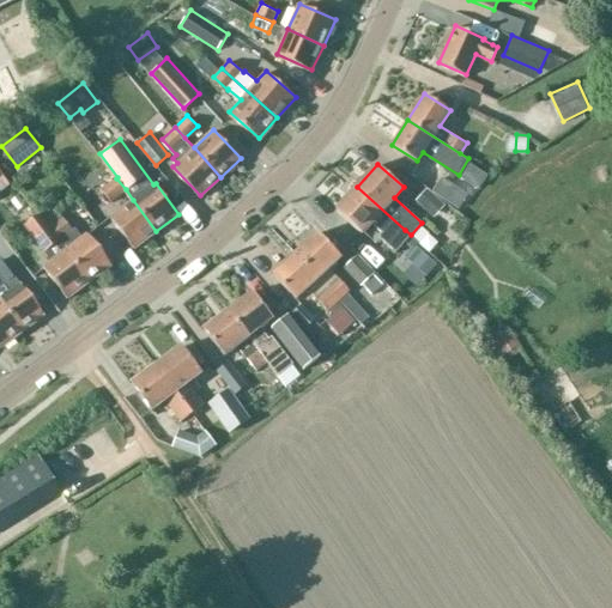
[(0,168),(0,190),(11,183),(0,168)]
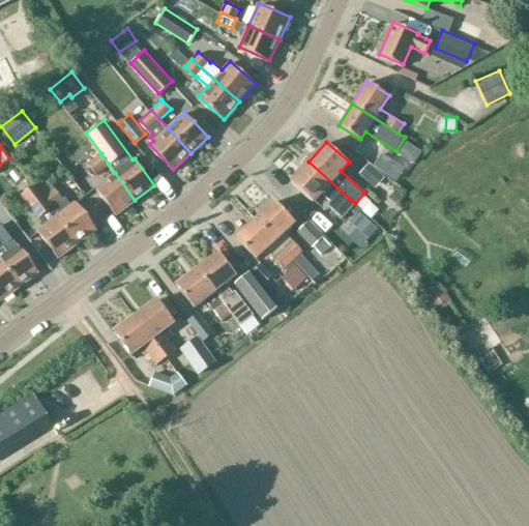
[(96,173),(109,164),(100,154),(89,163),(96,173)]
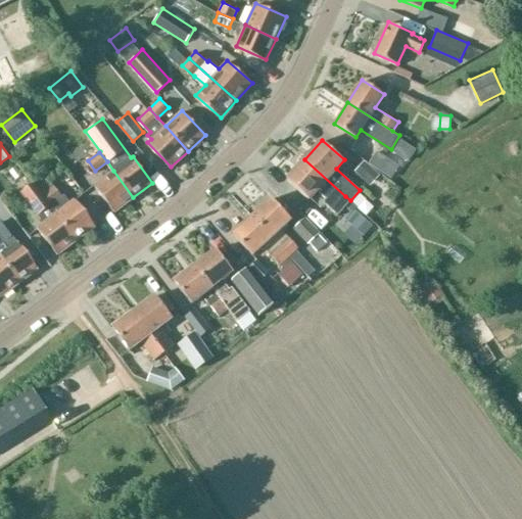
[(364,158),(356,169),(372,183),(380,172),(364,158)]
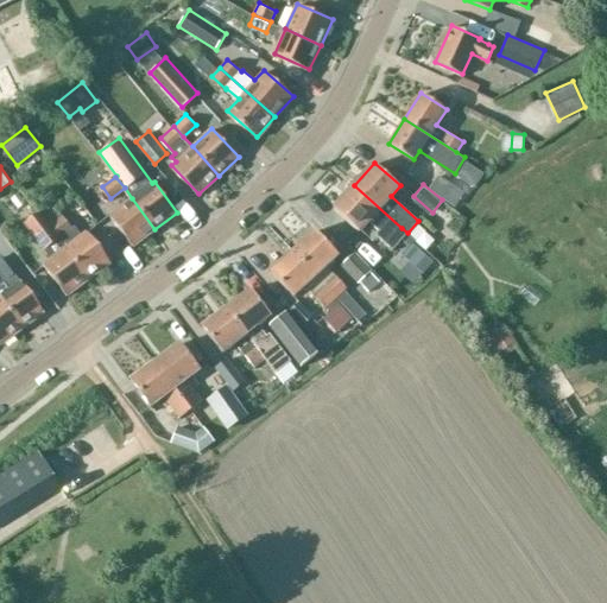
[(402,228),(354,185),(335,207),(360,229),(371,217),(380,226),(377,230),(394,247),(408,233),(402,228)]
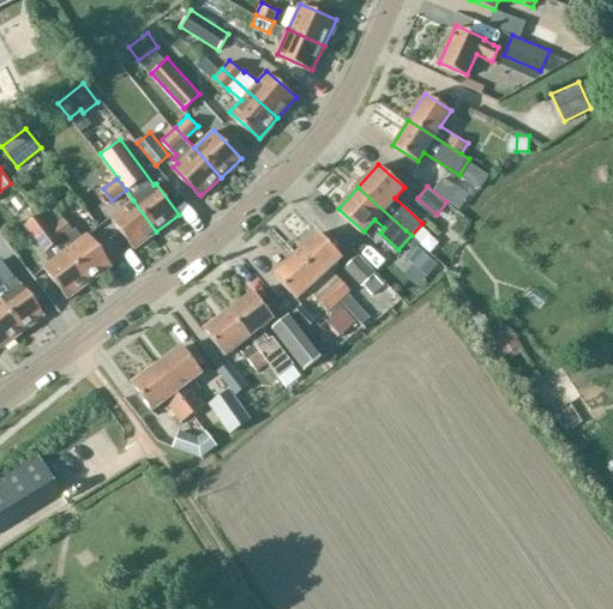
[(134,248),(156,231),(133,200),(110,216),(134,248)]
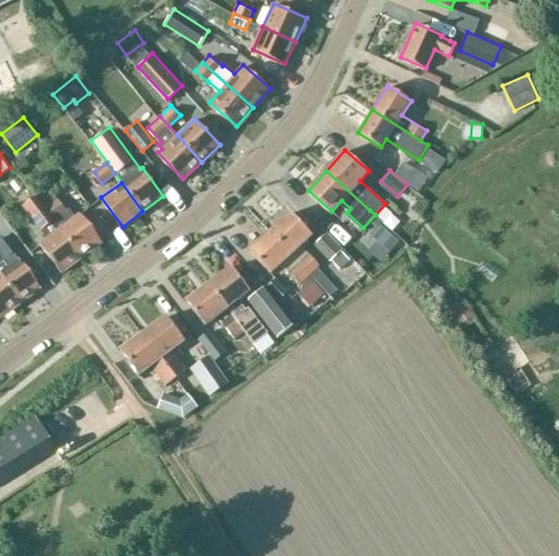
[(39,197),(39,198),(82,256),(103,241),(81,212),(77,216),(70,207),(67,209),(59,198),(58,198),(53,190),(41,199),(39,197)]
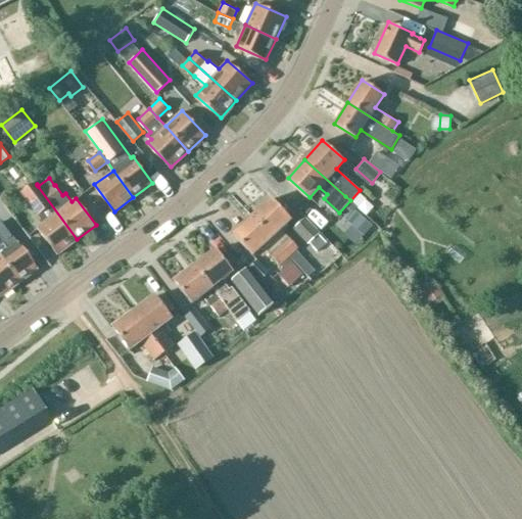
[(39,226),(58,253),(77,239),(37,185),(24,194),(31,202),(32,202),(42,217),(41,225),(39,226)]
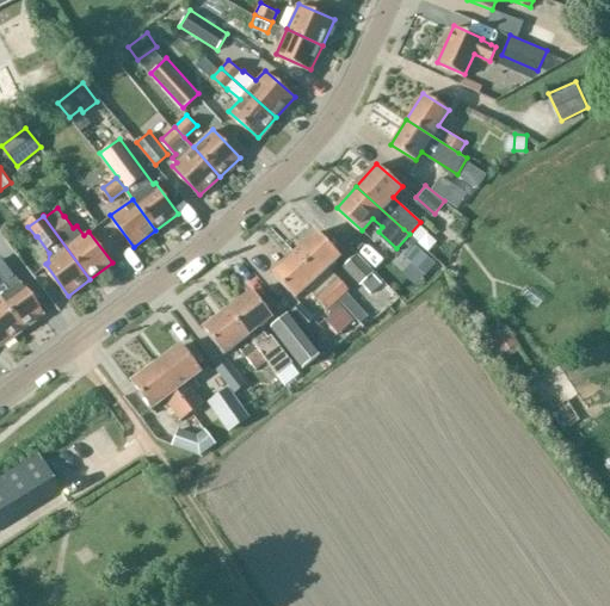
[(318,230),(296,251),(339,297),(349,288),(330,266),(342,255),(318,230)]
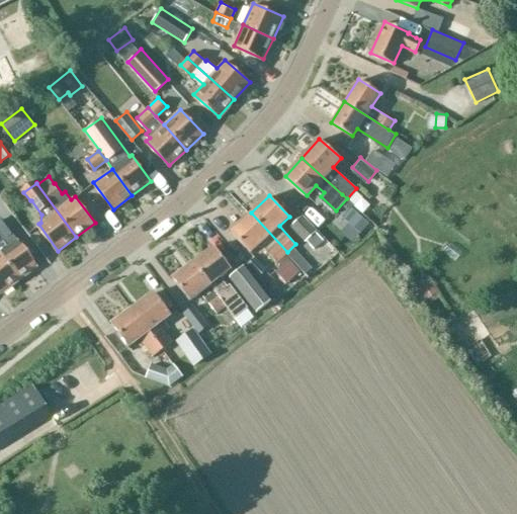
[(232,231),(251,251),(261,242),(278,260),(285,254),(287,252),(251,212),(232,231)]
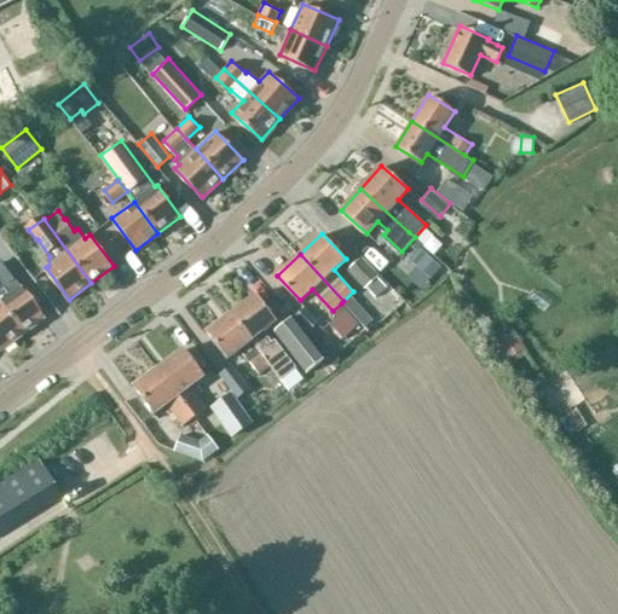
[(361,256),(350,267),(376,295),(387,284),(361,256)]
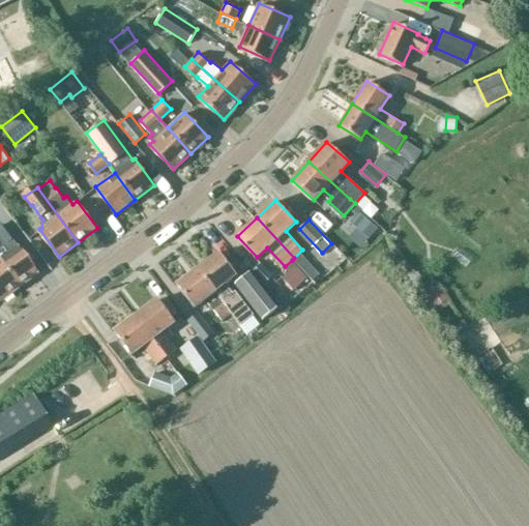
[(0,224),(0,258),(21,286),(39,271),(19,243),(17,245),(0,224)]
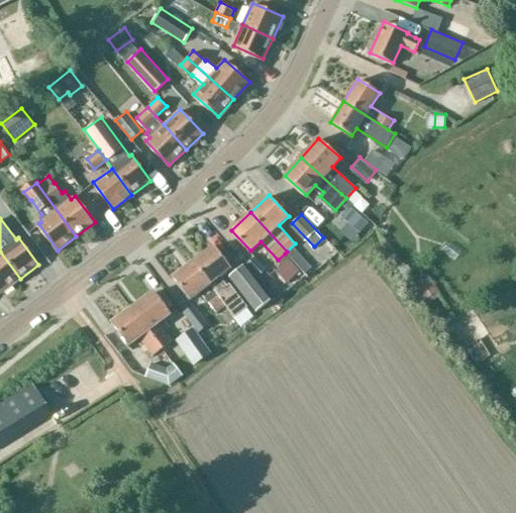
[(193,261),(225,303),(234,315),(246,306),(229,284),(227,286),(220,276),(230,268),(213,245),(193,261)]
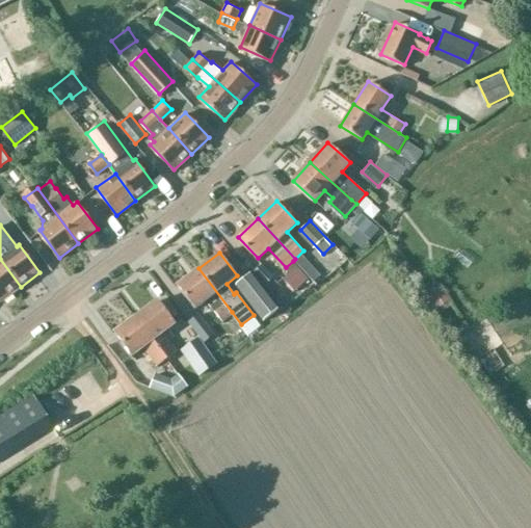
[(0,298),(1,301),(21,287),(0,259),(0,298)]
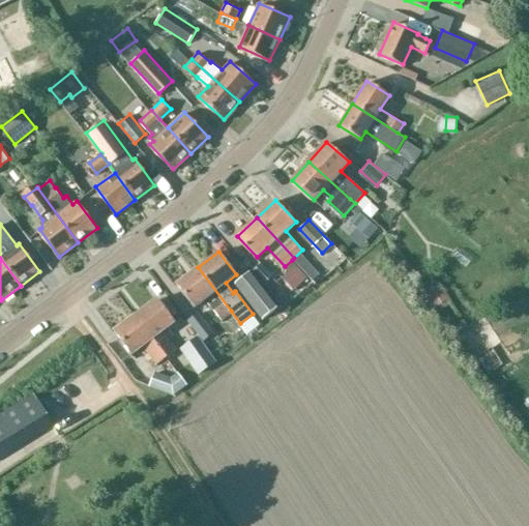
[(307,276),(292,260),(285,266),(289,270),(283,275),(295,289),(307,276)]
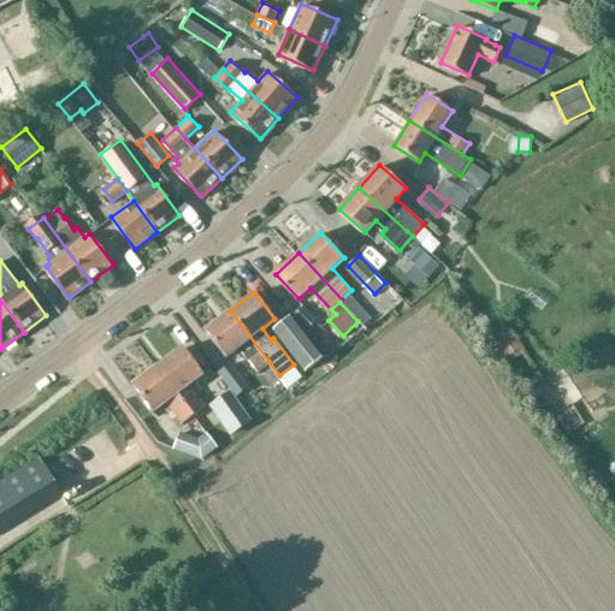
[(303,303),(293,314),(306,328),(318,319),(303,303)]
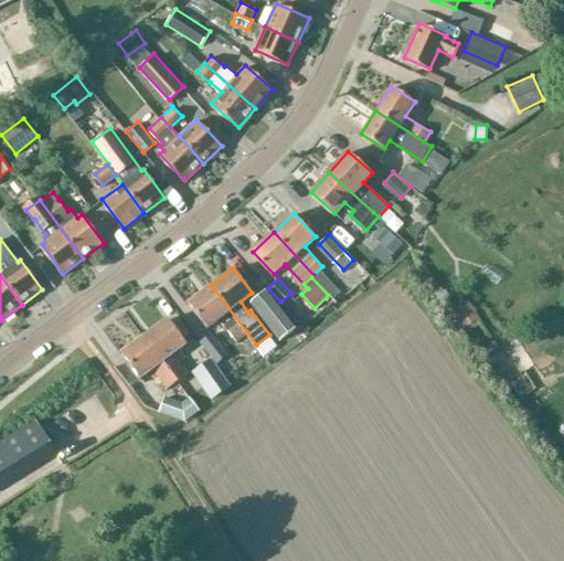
[(235,340),(246,331),(211,285),(189,303),(208,327),(219,318),(235,340)]
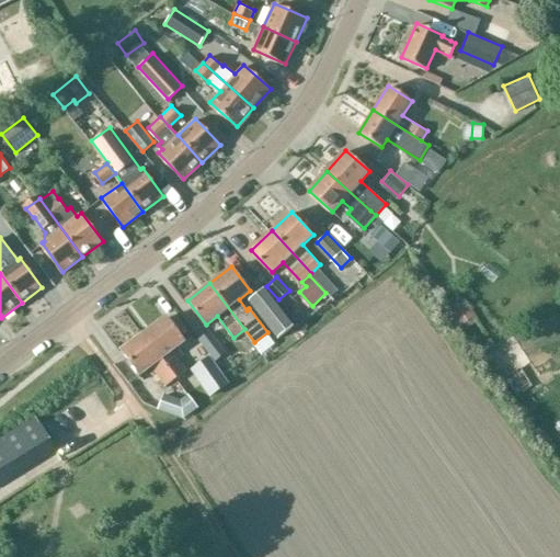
[(249,299),(278,338),(294,326),(264,287),(249,299)]
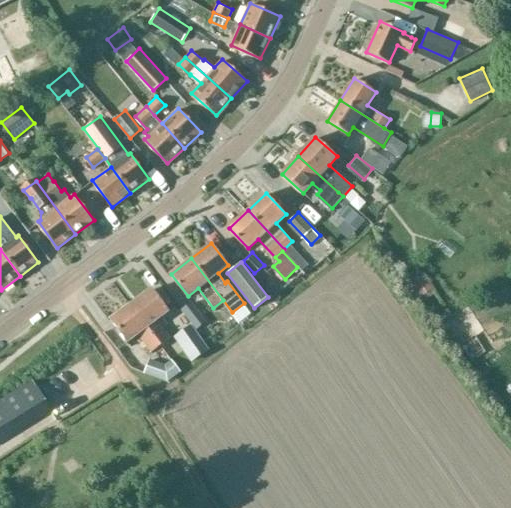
[(151,288),(131,303),(162,344),(171,337),(157,319),(168,311),(151,288)]
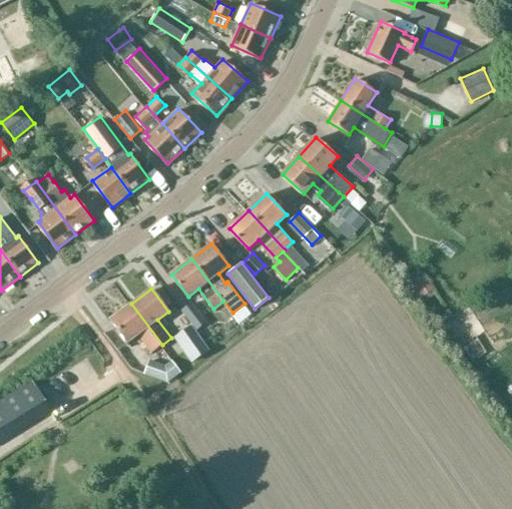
[(181,309),(196,329),(207,321),(192,301),(181,309)]
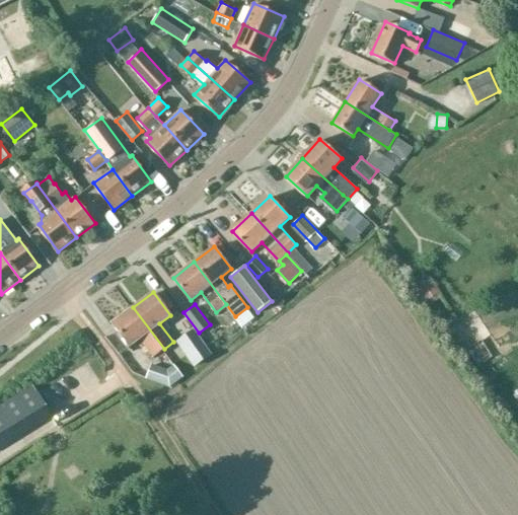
[(133,307),(113,322),(130,346),(141,338),(154,355),(164,349),(133,307)]
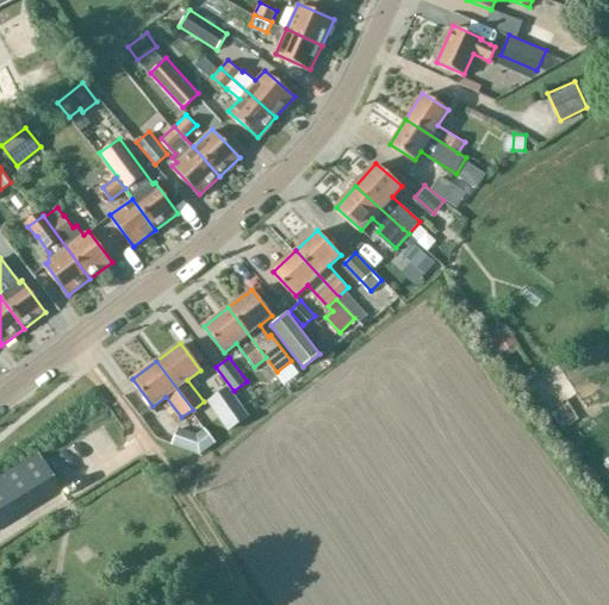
[(228,385),(209,399),(228,426),(248,412),(228,385)]
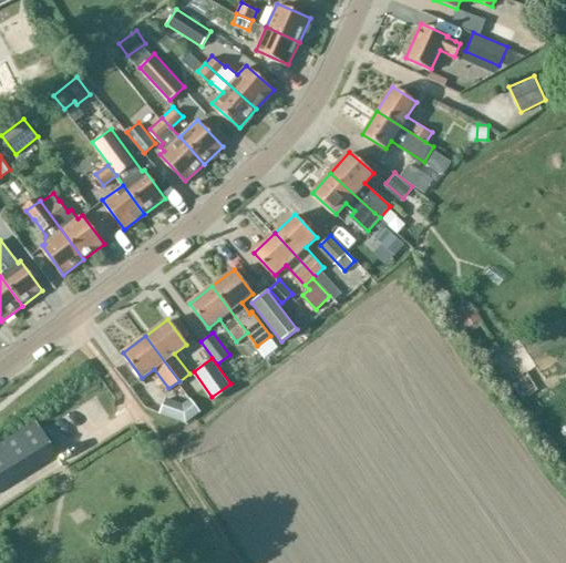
[(201,411),(198,408),(199,408),(192,397),(184,402),(167,397),(162,412),(186,421),(201,411)]
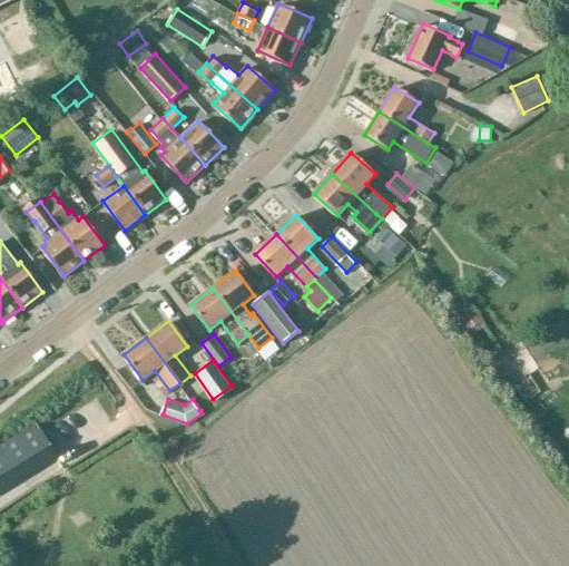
[(67,412),(56,418),(68,443),(80,437),(67,412)]
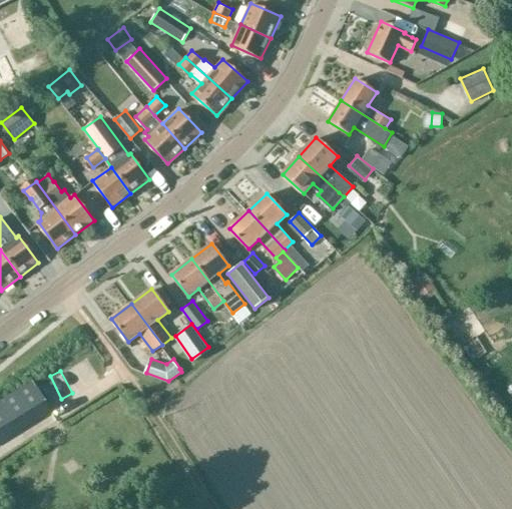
[(33,380),(0,400),(0,438),(50,408),(33,380)]
